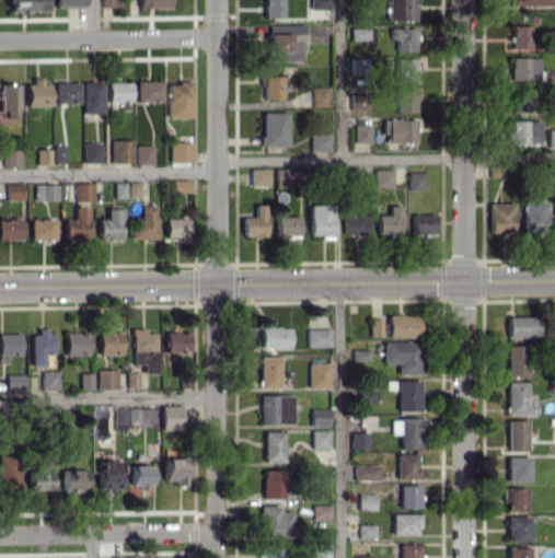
[(14,0),(15,14),(54,13),(53,0),(14,0)]
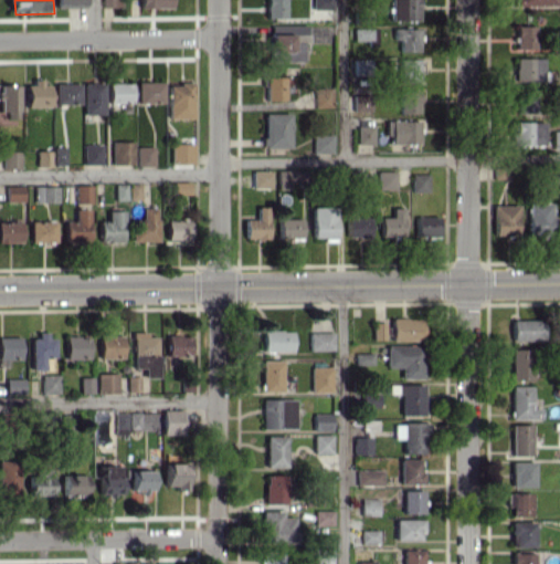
[(61,0),(62,9),(91,9),(90,0),(61,0)]
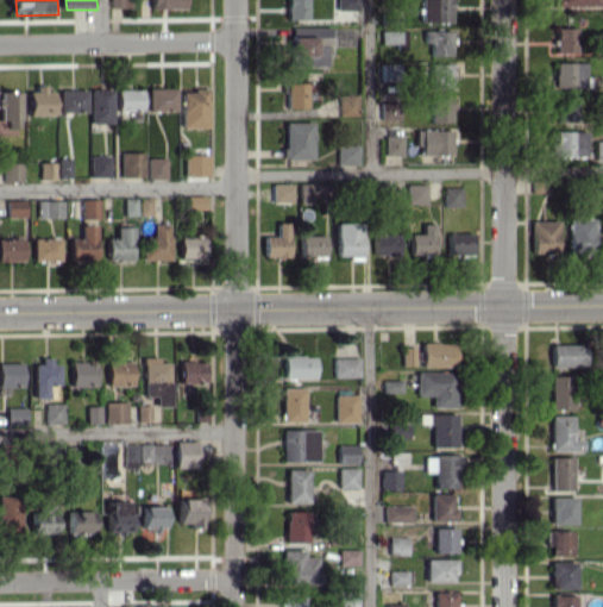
[(133,0),(114,0),(115,10),(134,10),(133,0)]
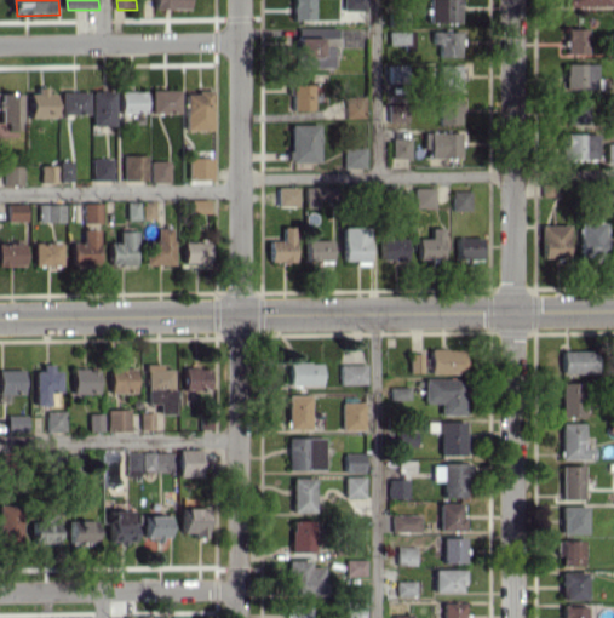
[(158,0),(158,10),(193,11),(193,0),(158,0)]
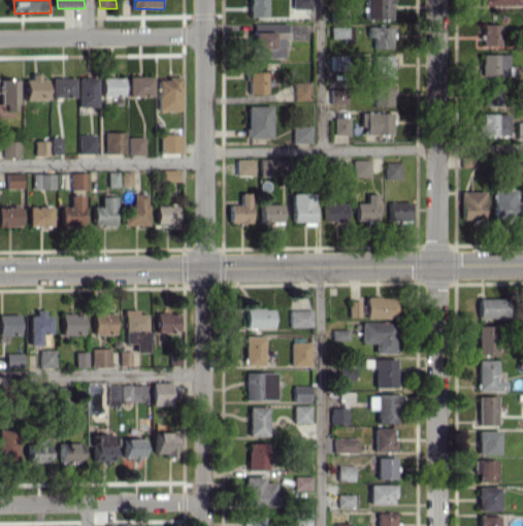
[(269,0),(252,0),(253,19),(270,19),(269,0)]
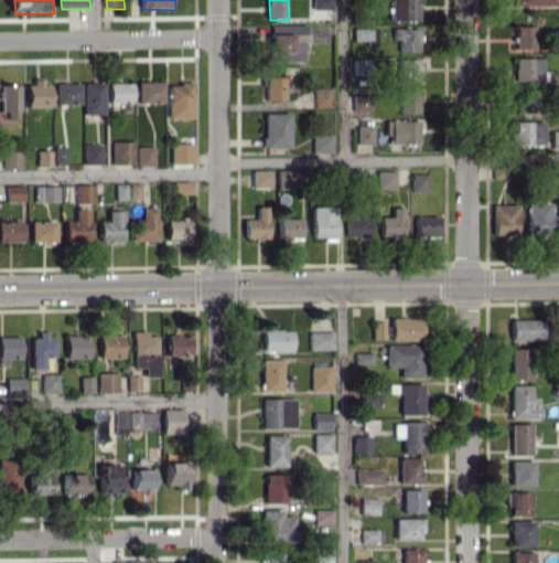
[(336,0),(315,0),(316,11),(336,12),(336,0)]
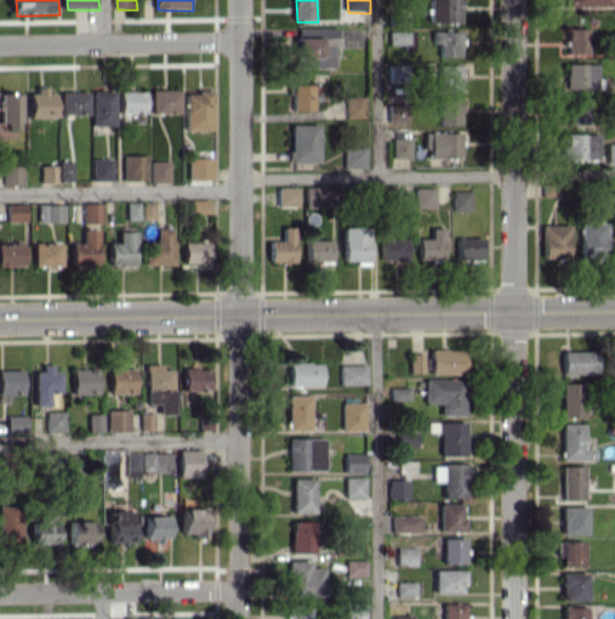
[(432,0),(433,24),(465,24),(463,0),(432,0)]
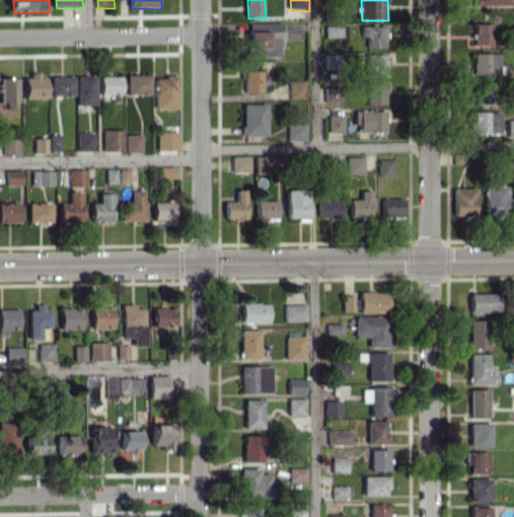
[(282,58),(282,41),(286,41),(286,24),(251,24),(252,59),(282,58)]
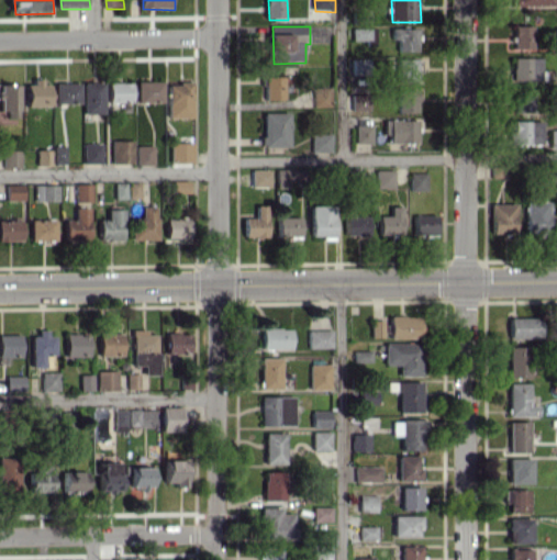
[(536,49),(535,28),(516,28),(517,51),(536,49)]
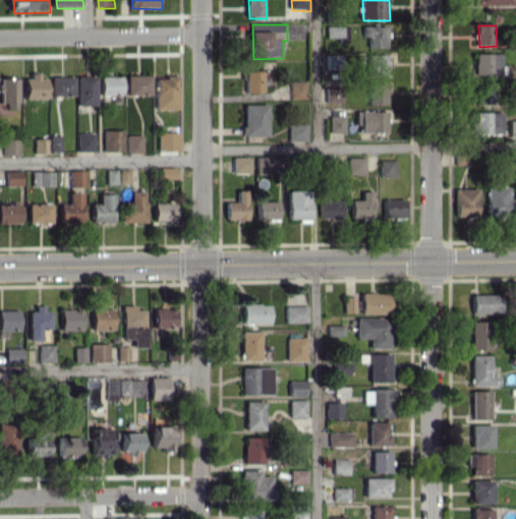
[(331,27),(330,38),(345,39),(346,29),(331,27)]
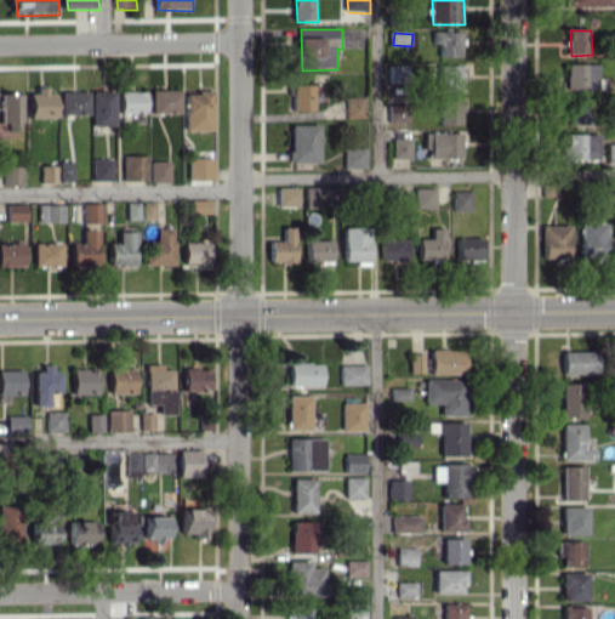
[(443,58),(465,58),(465,33),(437,33),(436,45),(443,45),(443,58)]
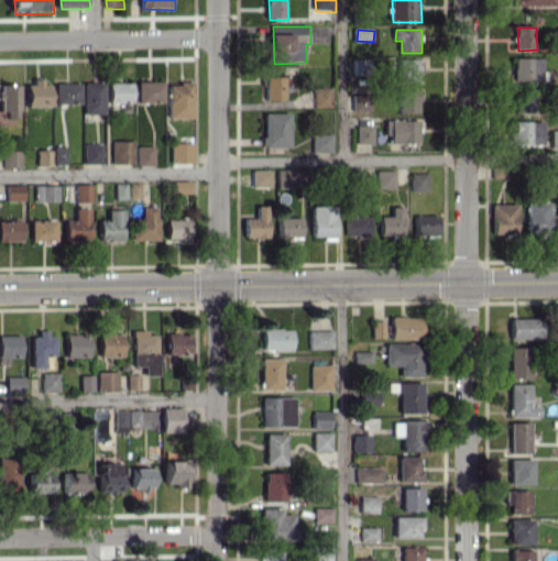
[(517,83),(545,81),(545,58),(516,59),(517,83)]
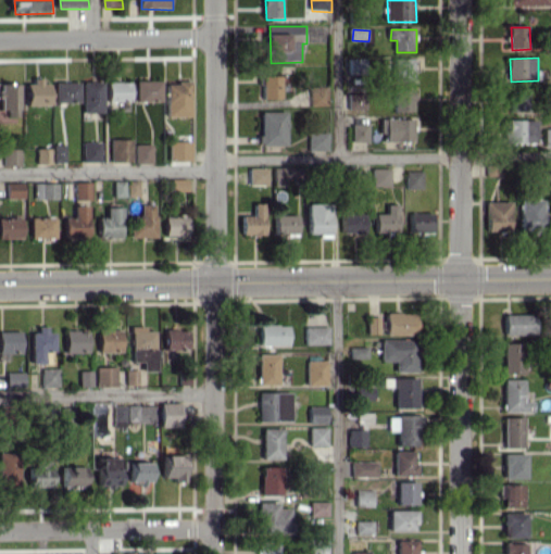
[(417,60),(397,61),(397,83),(418,83),(417,60)]
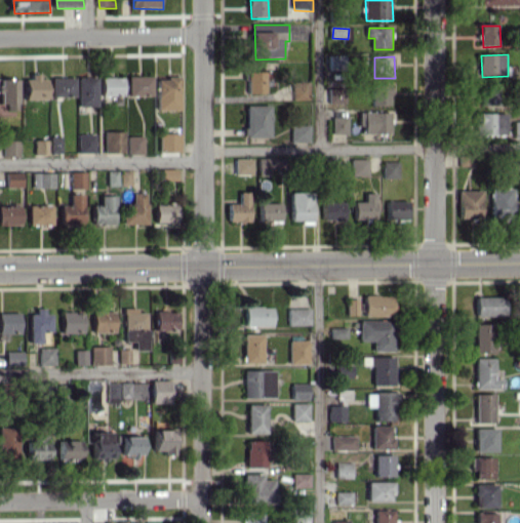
[(269,94),(269,73),(250,73),(250,94),(269,94)]
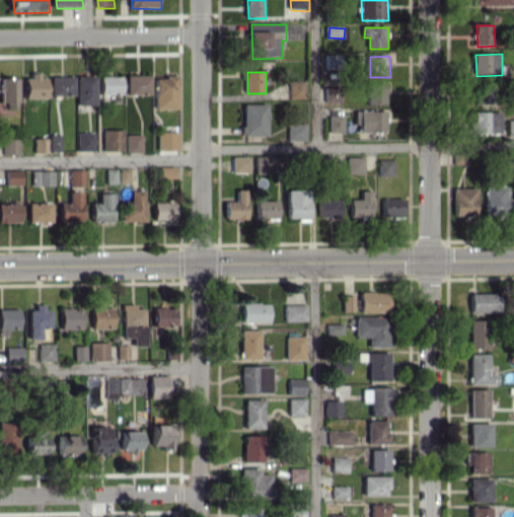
[(131,96),(154,95),(154,76),(130,77),(131,96)]
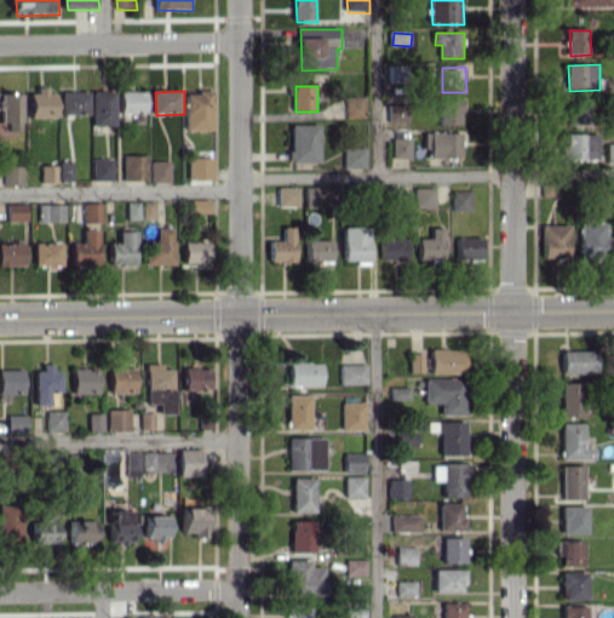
[(58,119),(58,92),(33,92),(34,120),(58,119)]
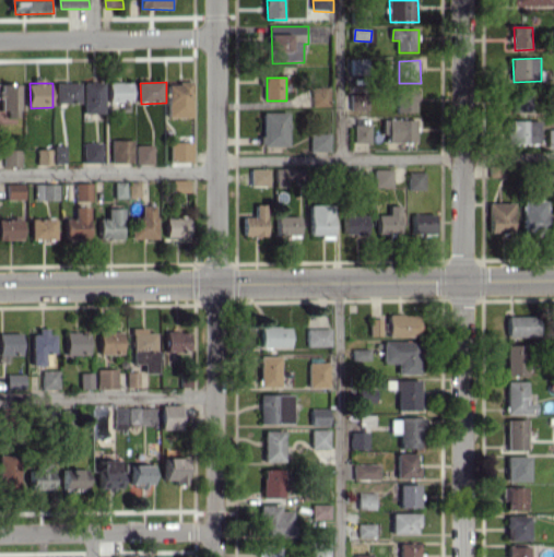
[(86,115),(107,115),(107,83),(87,83),(86,115)]
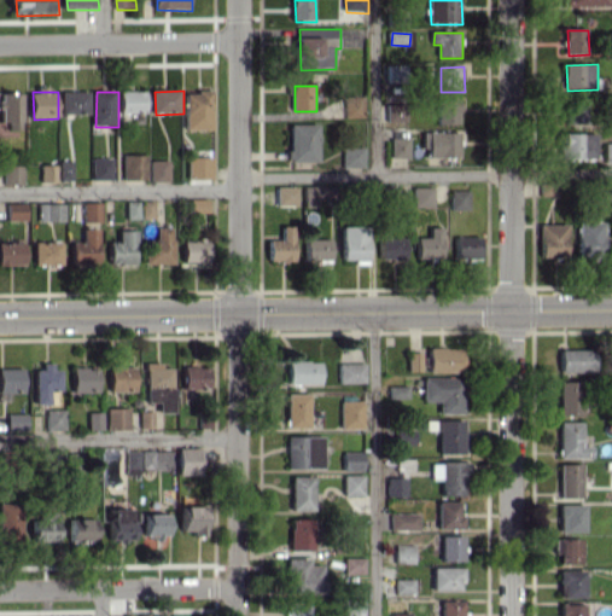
[(92,93),(65,93),(65,116),(92,116),(92,93)]
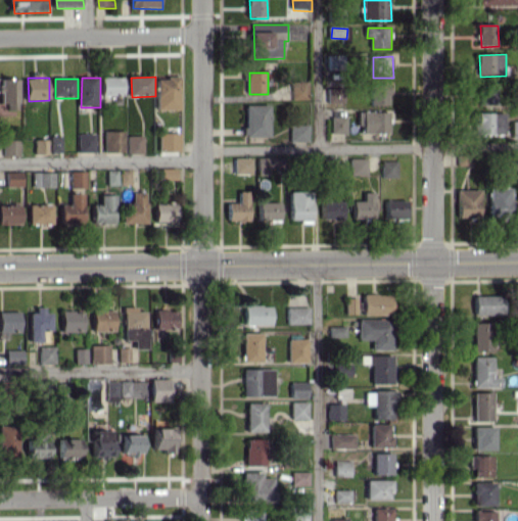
[(126,79),(104,79),(104,96),(126,97),(126,79)]
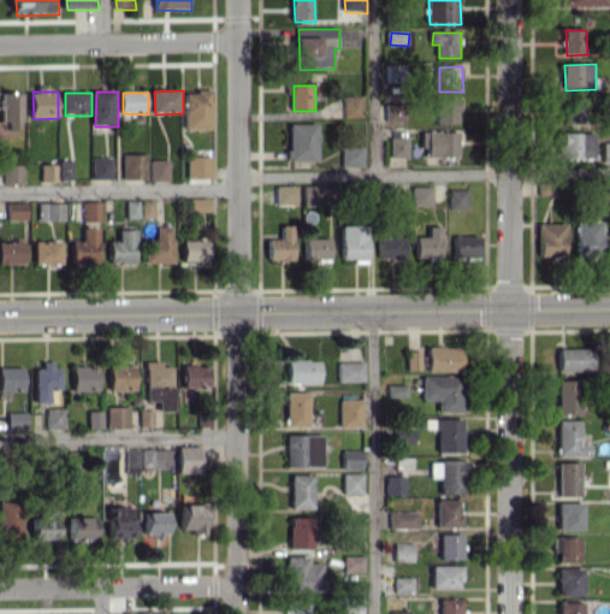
[(214,131),(214,93),(188,93),(188,131),(214,131)]
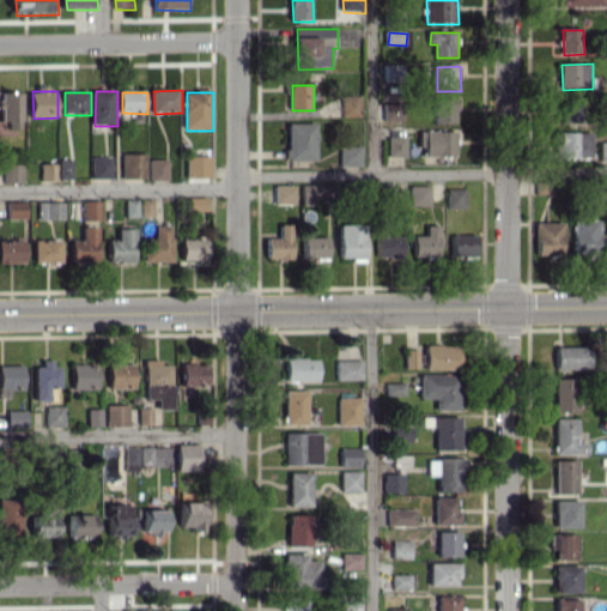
[(25,94),(0,95),(1,108),(7,108),(7,132),(26,131),(25,94)]
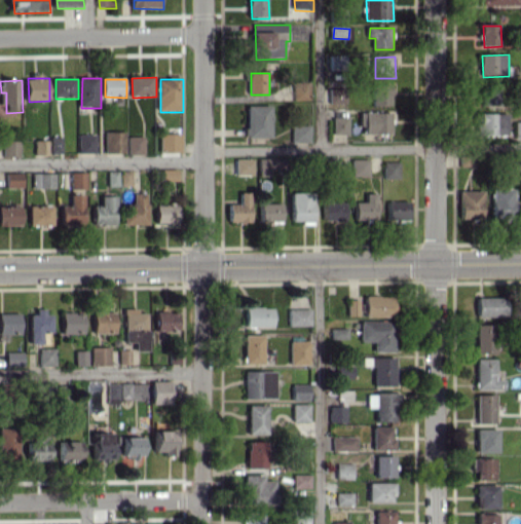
[(312,83),(296,83),(297,102),(313,101),(312,83)]
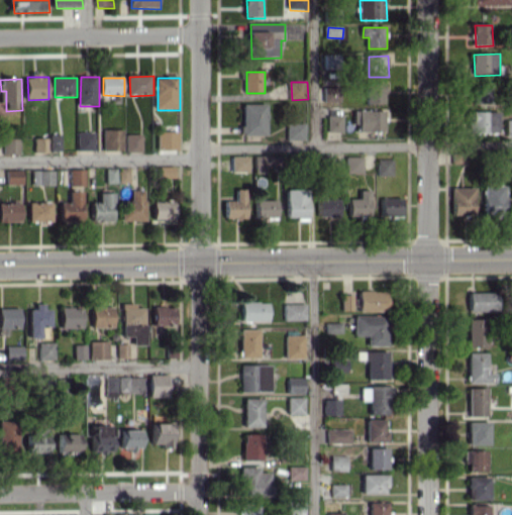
[(476,105),(497,105),(497,84),(475,84),(476,105)]
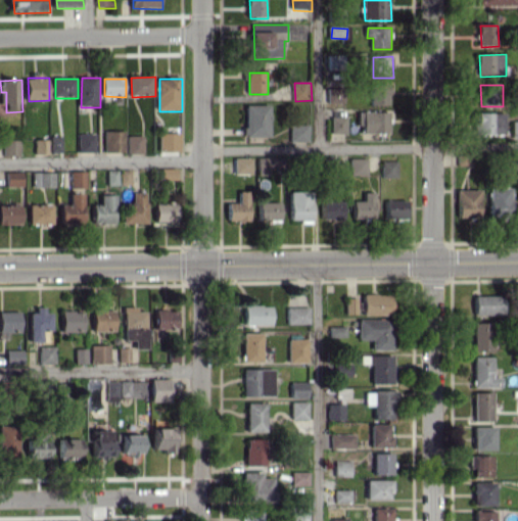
[(390,86),(373,86),(373,107),(391,106),(390,86)]
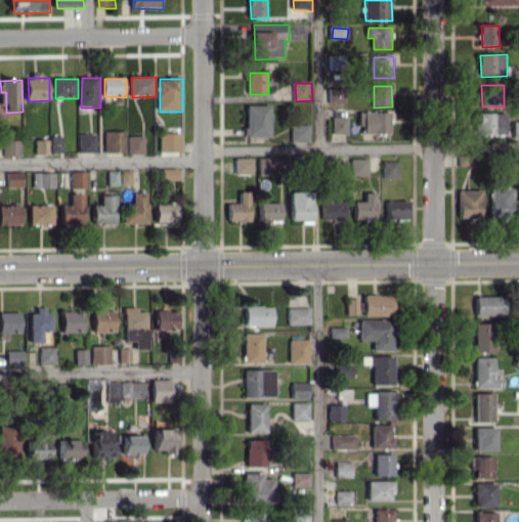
[(331,104),(348,104),(348,90),(332,90),(331,104)]
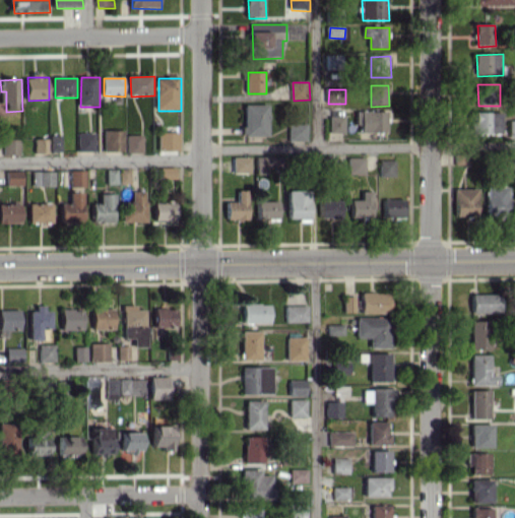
[(270,107),(247,106),(246,137),(270,137),(270,107)]
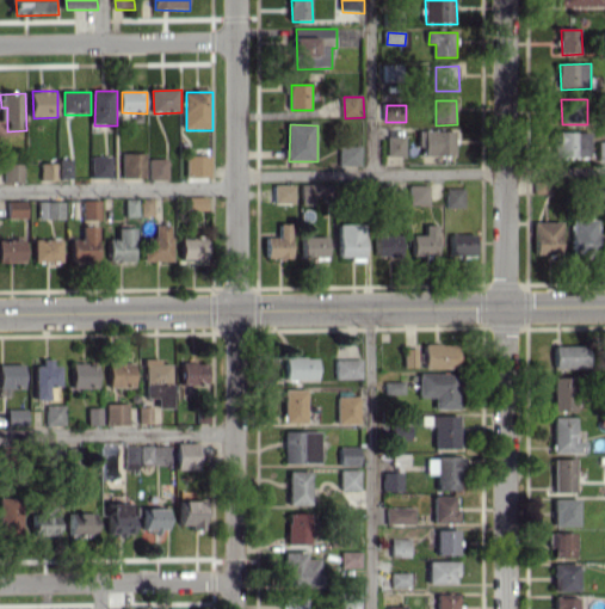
[(457,158),(457,133),(423,133),(424,158),(457,158)]
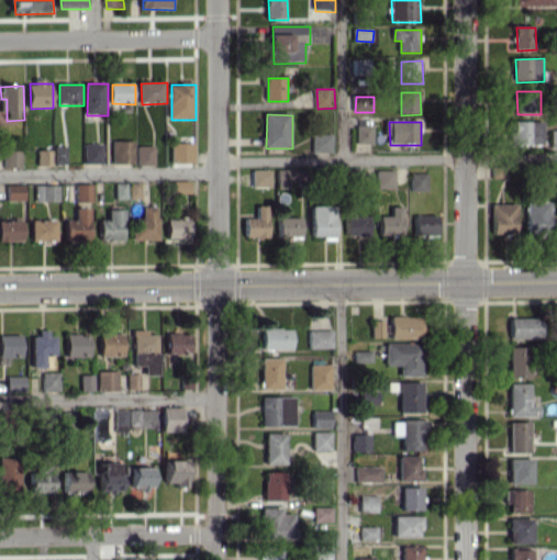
[(545,123),(517,122),(516,133),(511,133),(511,147),(545,147),(545,123)]
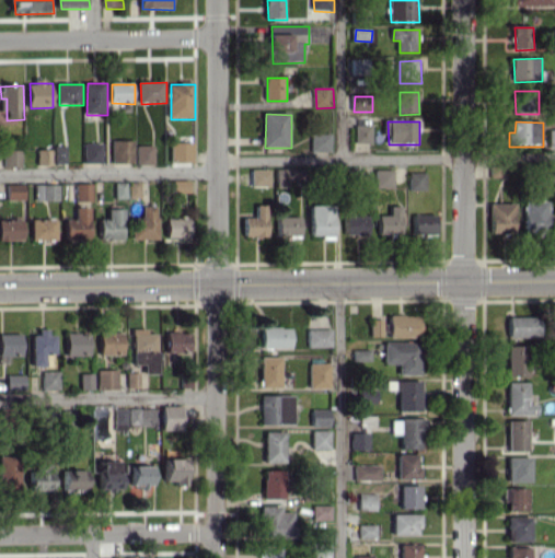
[(374,144),(374,127),(358,127),(358,144),(374,144)]
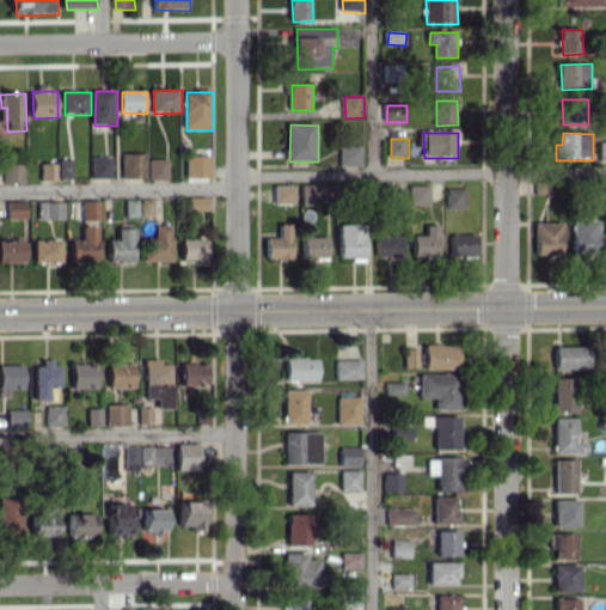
[(366,147),(343,147),(343,168),(365,169),(366,147)]
